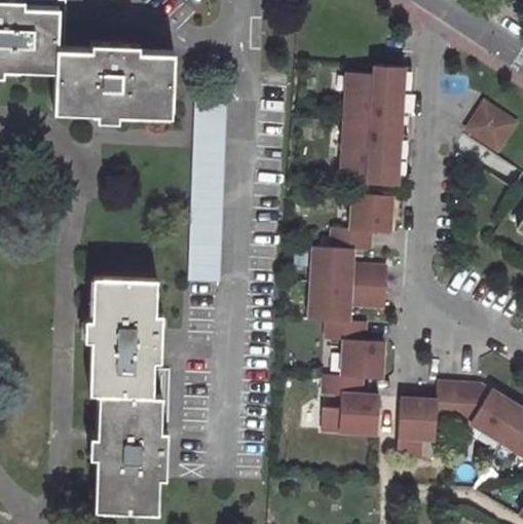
[(0,0),(0,72),(59,75),(60,49),(62,10),(11,8),(10,0),(0,0)]
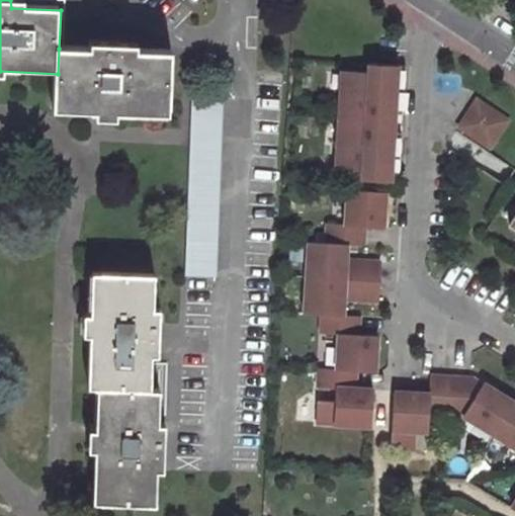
[(59,49),(58,74),(57,112),(174,117),(176,54),(126,52),(127,45),(110,44),(110,51),(59,49)]
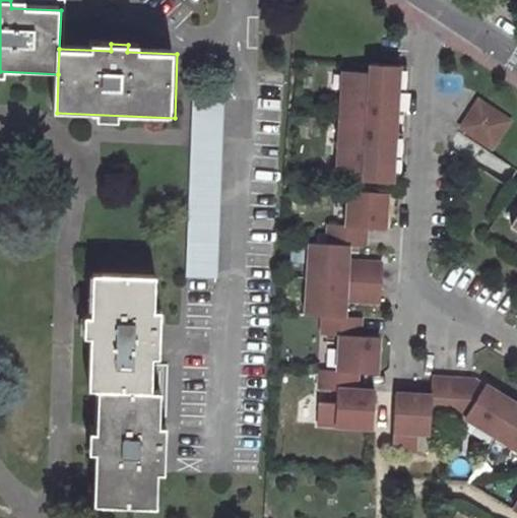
[(371,74),(344,72),(338,171),(366,172),(365,181),(401,183),(401,175),(392,174),(394,142),(403,143),(404,134),(395,134),(374,132),(375,114),(396,116),(405,116),(406,107),(396,107),(398,75),(407,76),(408,67),(372,65),(371,74)]
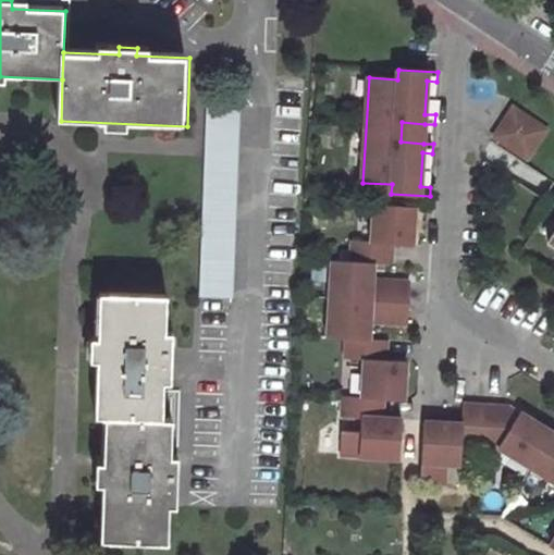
[(425,114),(435,114),(436,82),(427,81),(425,114)]
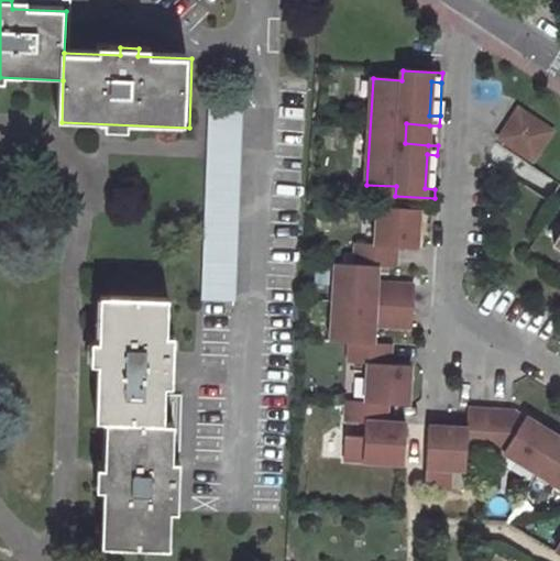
[(248,108),(216,106),(206,299),(238,300),(248,108)]
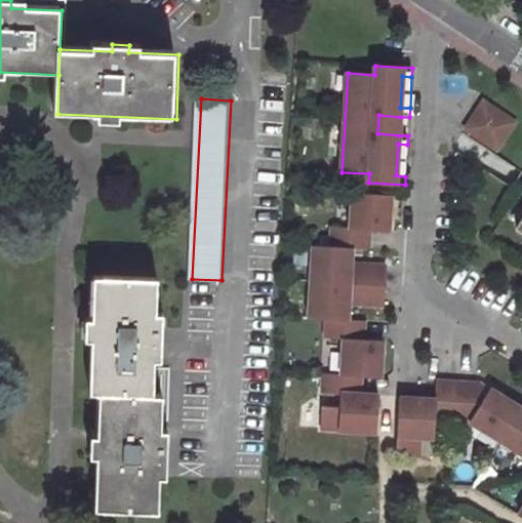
[(510,121),(484,104),(467,129),(493,147),(510,121)]
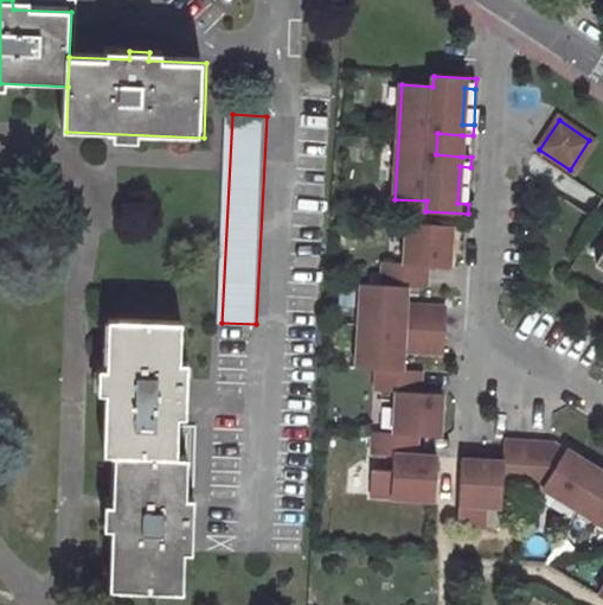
[(436,154),(461,157),(462,135),(437,133),(436,154)]
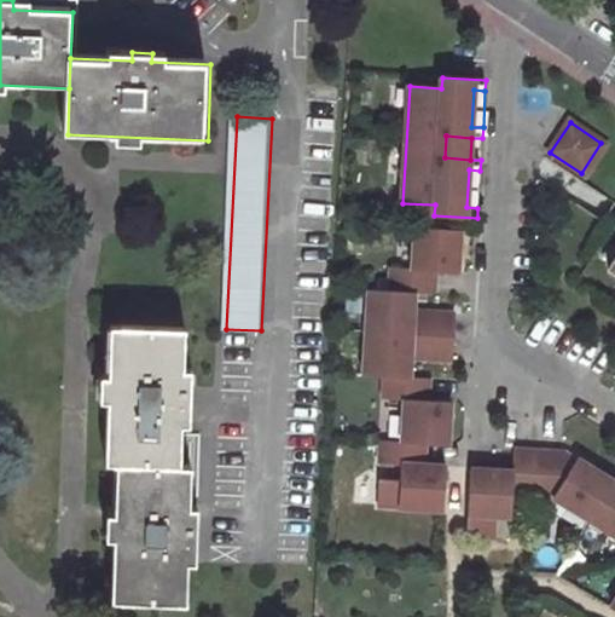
[(466,207),(477,208),(480,171),(469,169),(466,207)]
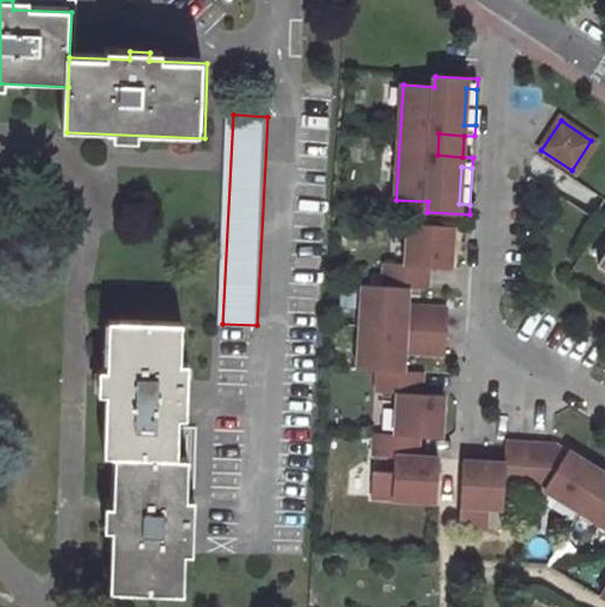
[(410,225),(407,267),(385,264),(384,287),(408,288),(427,289),(428,269),(451,270),(453,227),(410,225)]
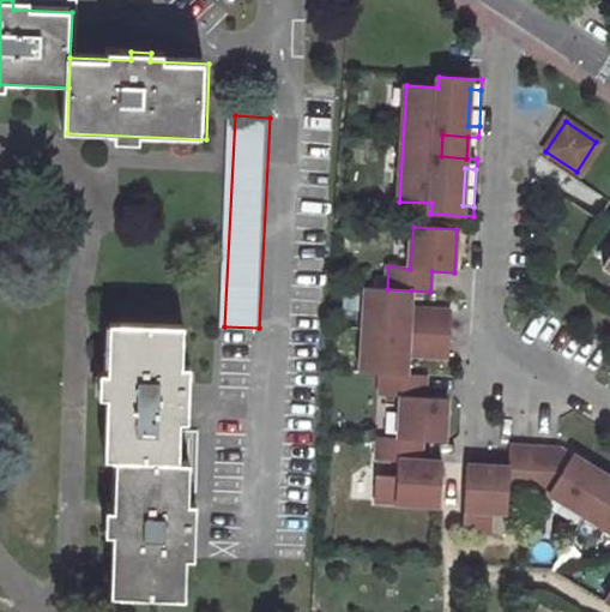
[(410,311),(411,291),(387,289),(367,288),(364,330),(409,334),(415,334),(451,336),(452,313),(416,311),(416,321),(410,321),(410,311)]
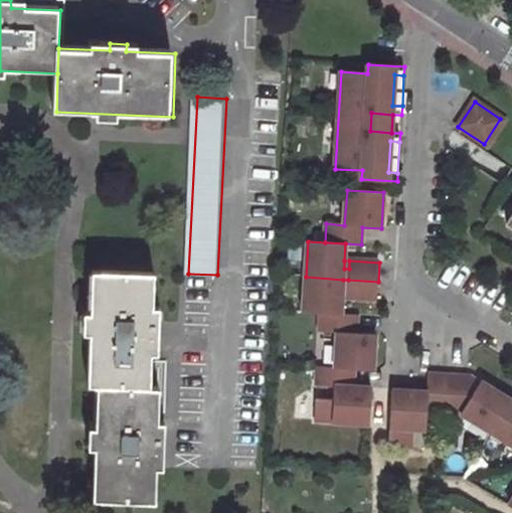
[(97,388),(149,390),(151,342),(157,342),(158,326),(151,326),(153,277),(93,275),(88,388),(97,388)]
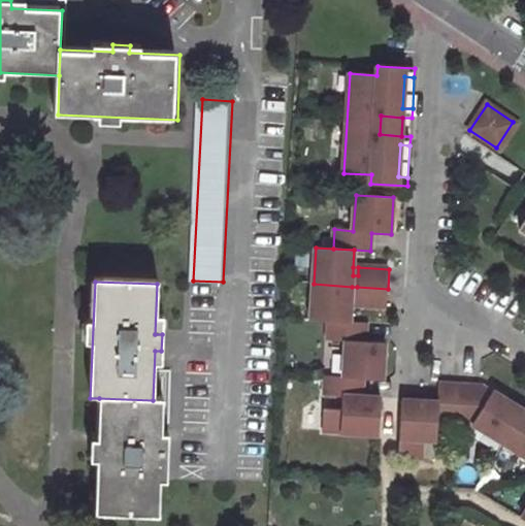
[(351,306),(351,298),(357,298),(356,306),(387,307),(388,289),(357,287),(352,287),(314,284),(312,321),(329,322),(350,323),(351,306)]
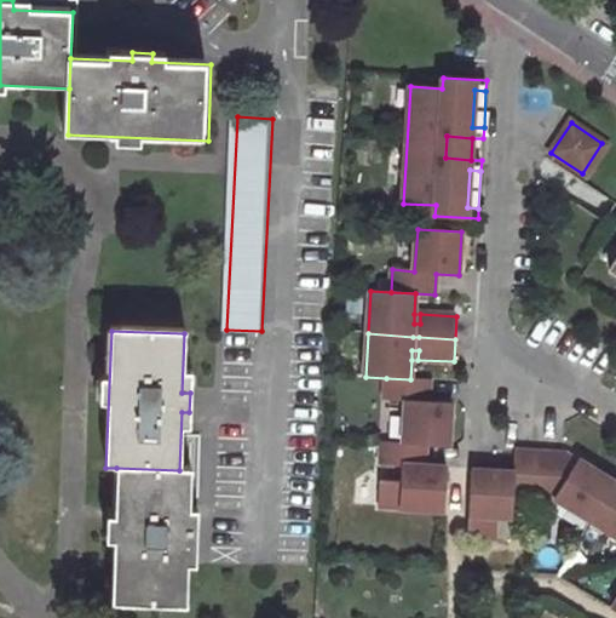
[(407,402),(403,445),(426,446),(448,447),(452,404),(429,401),(430,381),(410,379),(386,378),(385,401),(407,402)]
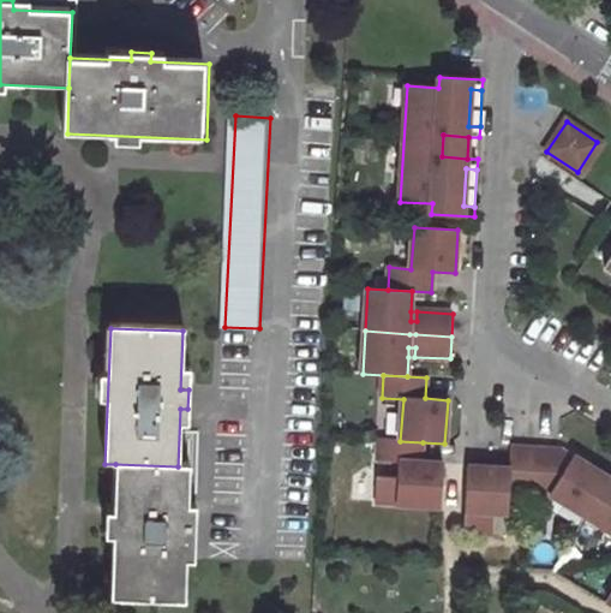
[(376,504),(441,507),(443,465),(421,463),(423,442),(400,441),(379,440),(378,462),(399,463),(399,478),(377,478),(376,504)]
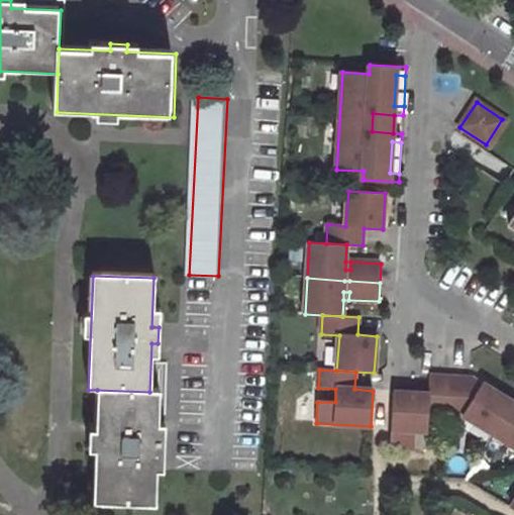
[(428,432),(429,413),(447,414),(449,379),(430,377),(429,394),(394,393),(391,447),(413,449),(414,431),(428,432)]
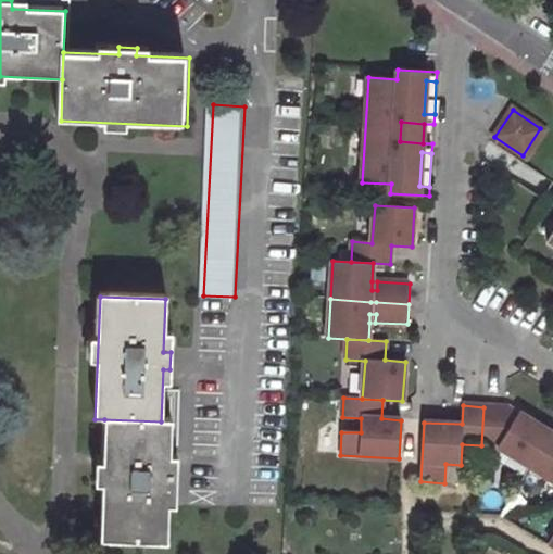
[(498,447),(531,467),(552,435),(552,431),(519,412),(517,416),(506,408),(484,407),(481,445),(498,447)]
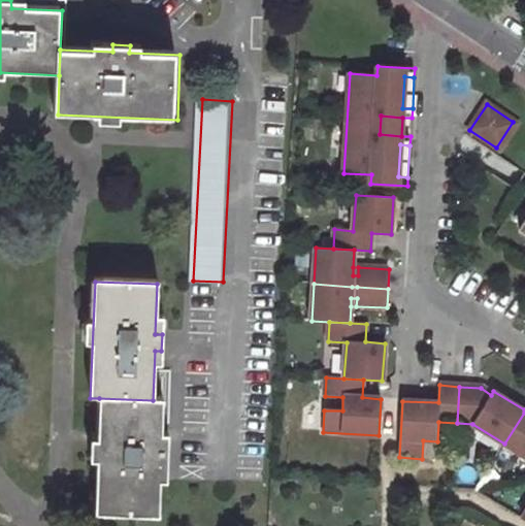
[(153,400),(99,398),(95,513),(158,517),(161,467),(167,467),(167,451),(161,450),(163,401),(153,400)]
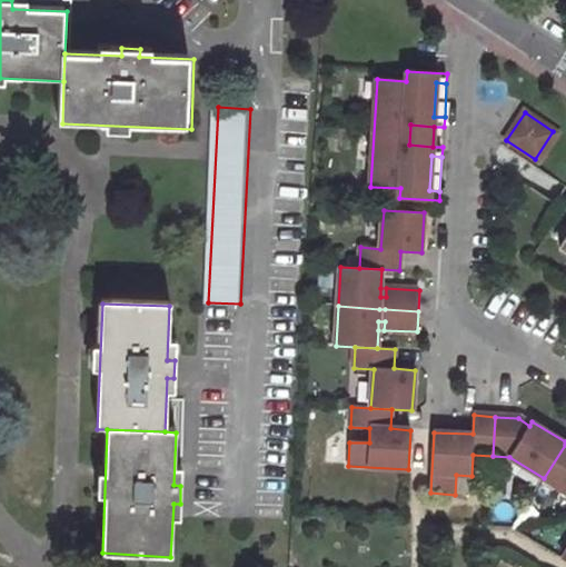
[(544,478),(565,491),(565,445),(544,478)]
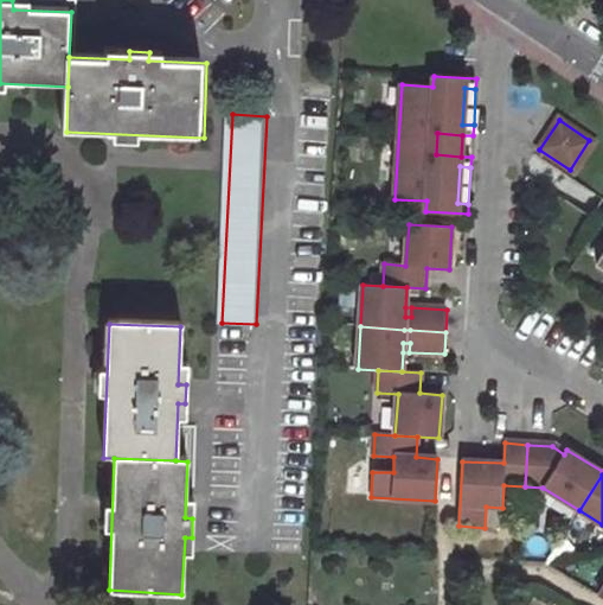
All buildings are outlined.
